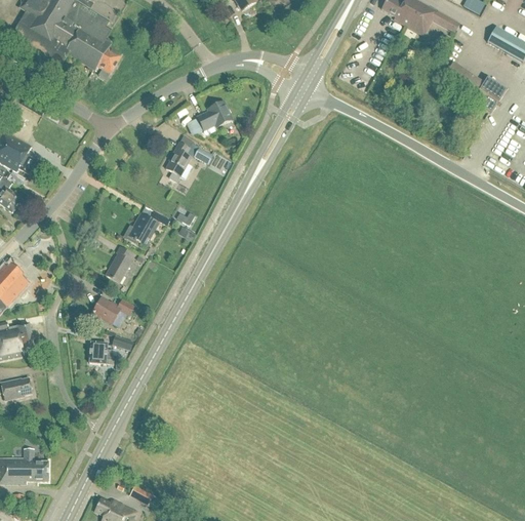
[(27,8),(10,35),(61,65),(68,52),(94,69),(97,65),(102,68),(98,74),(106,78),(109,72),(110,73),(121,53),(109,46),(110,42),(104,39),(111,28),(96,19),(97,16),(87,10),(87,8),(77,2),(78,0),(23,0),(21,4),(27,8)]
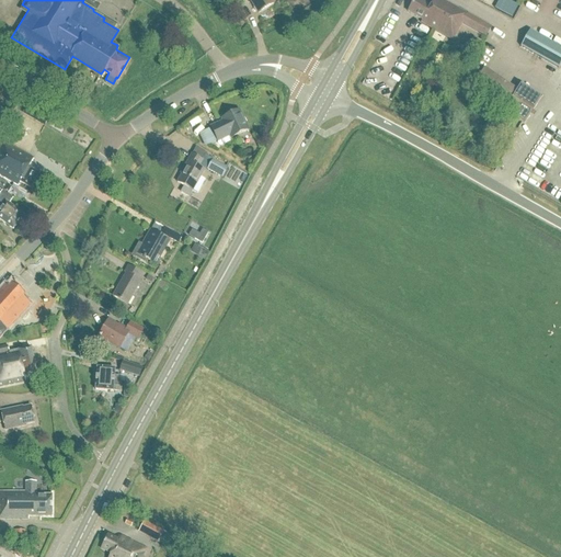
[(251,0),(258,10),(273,0),(251,0)]
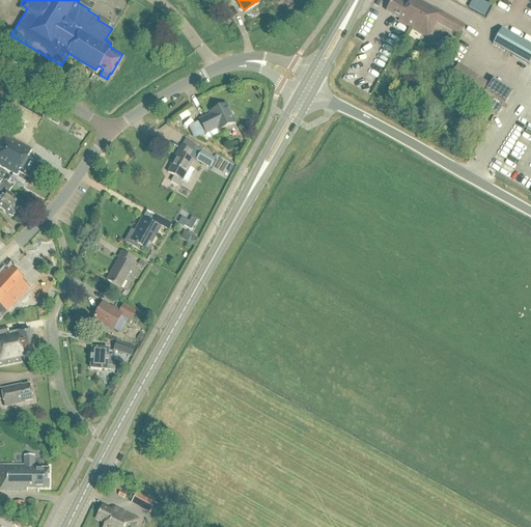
[(397,19),(427,35),(437,19),(459,32),(465,23),(422,0),(409,0),(408,3),(401,0),(390,0),(385,8),(399,17),(397,19)]
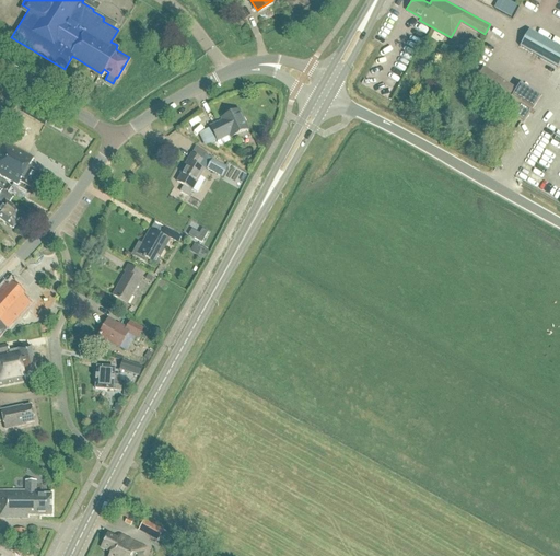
[(497,0),(494,4),(511,13),(516,2),(512,0),(497,0)]
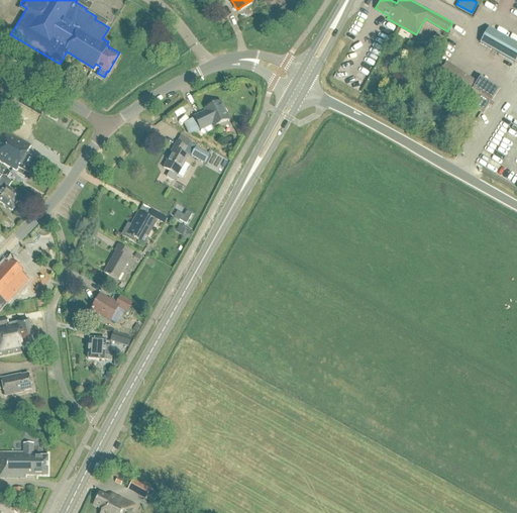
[(490,0),(488,6),(492,8),(496,0),(490,0)]
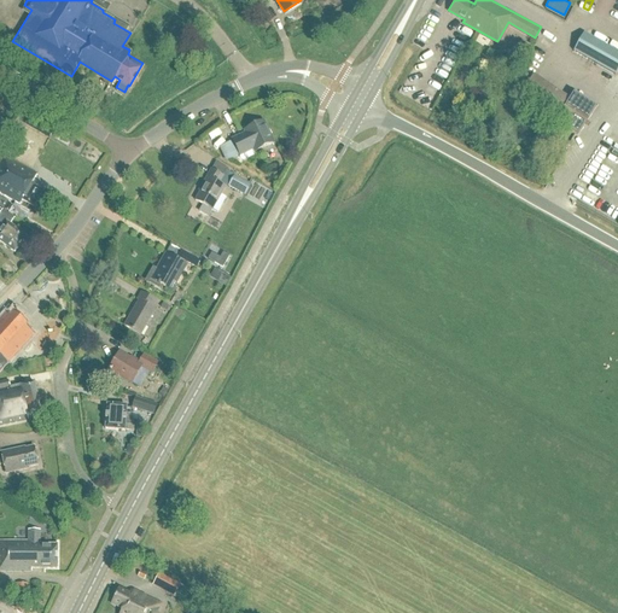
[(180,25),(173,21),(169,25),(176,30),(180,25)]
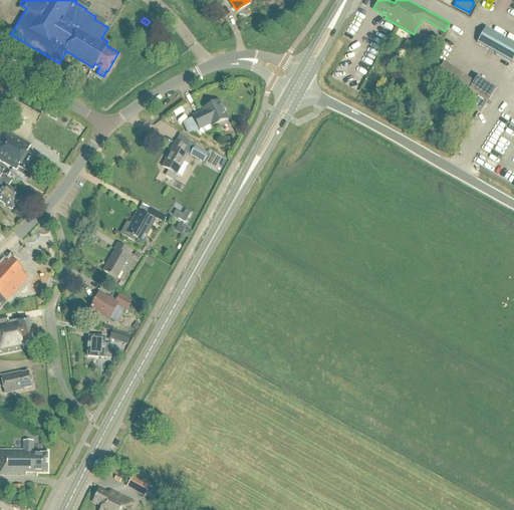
[(513,54),(513,41),(485,25),(477,40),(511,60),(513,54)]
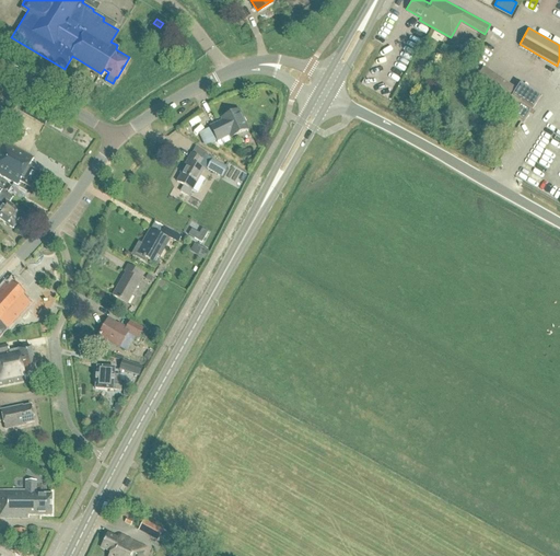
[(395,45),(391,53),(396,56),(400,48),(395,45)]
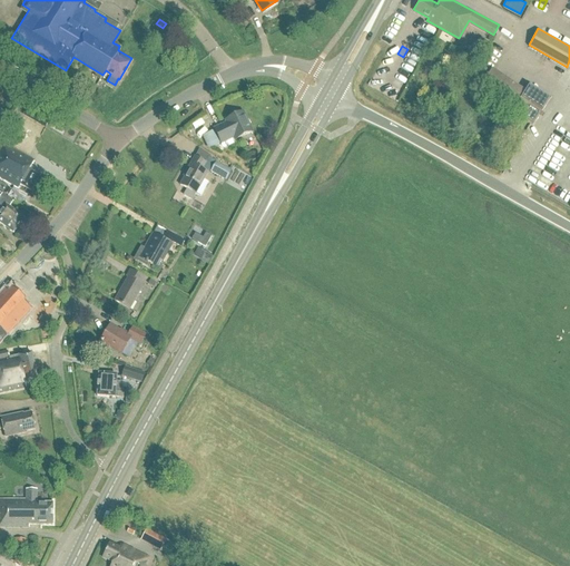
[(478,87),(521,115),(520,117),(531,124),(550,95),(540,88),(530,81),(526,88),(491,67),(491,68),(482,62),(470,81),(479,87),(478,87)]
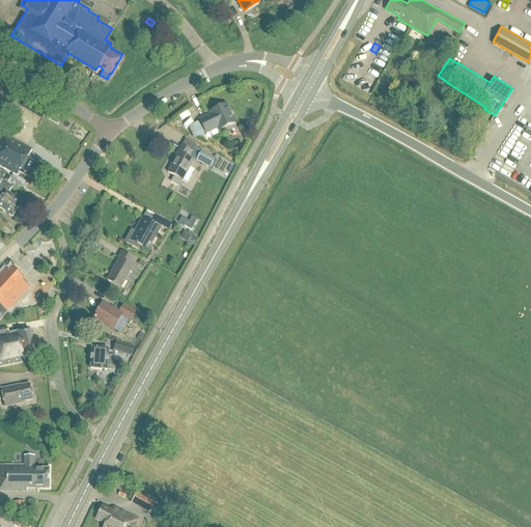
[(210,112),(198,117),(204,131),(217,126),(218,128),(233,119),(225,102),(208,110),(210,112)]
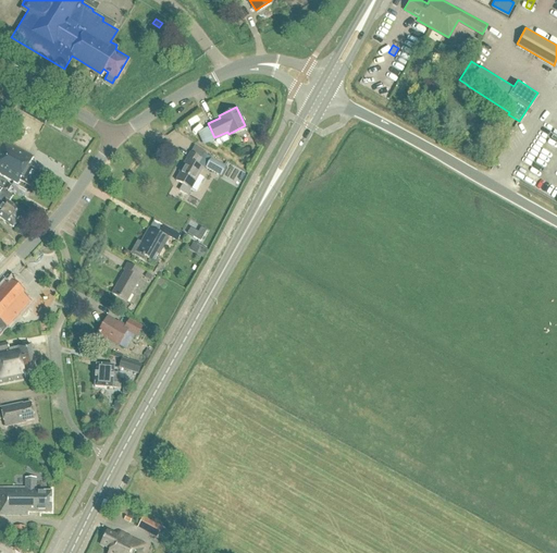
[(554,139),(556,134),(556,119),(547,135),(554,139)]
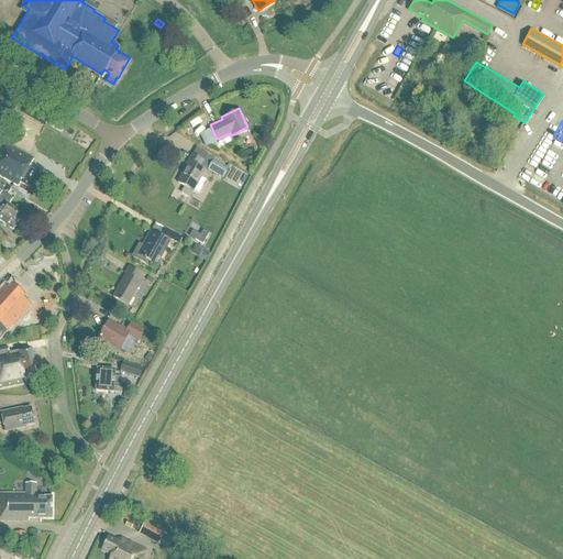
[(0,145),(0,173),(19,183),(20,181),(31,186),(39,171),(29,165),(33,156),(3,140),(0,145)]
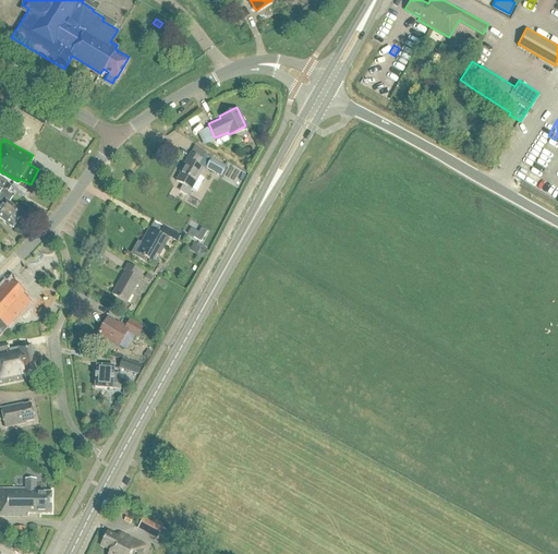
[(544,161),(552,143),(542,139),(529,170),(544,177),(549,166),(557,169),(557,166),(557,154),(554,153),(549,164),(544,161)]
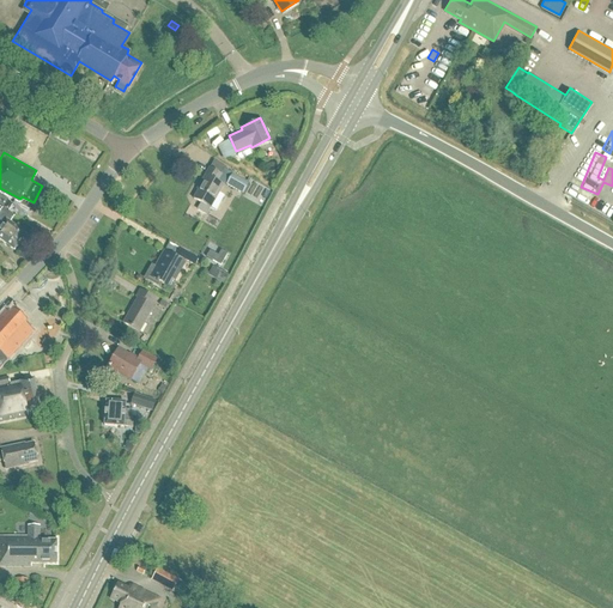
[(210,205),(210,204),(216,207),(224,193),(218,189),(223,182),(224,183),(225,182),(226,182),(243,192),(249,181),(232,171),(224,166),(220,172),(208,165),(199,181),(200,182),(193,195),(200,200),(196,206),(205,211),(208,205),(210,205)]
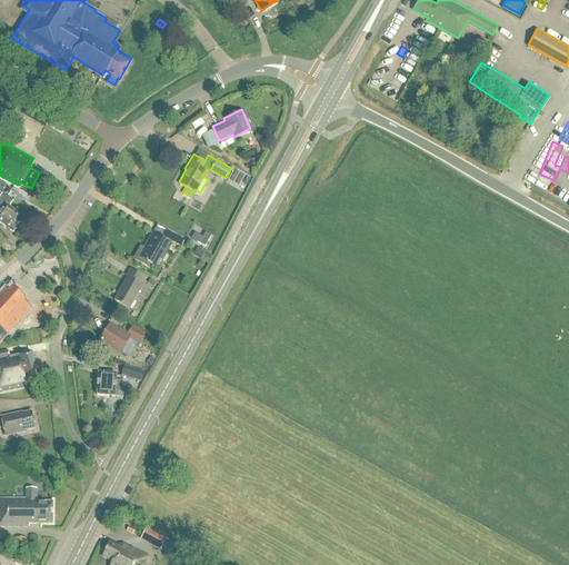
[(0,220),(13,230),(23,215),(9,205),(13,198),(1,190),(0,191),(0,220)]
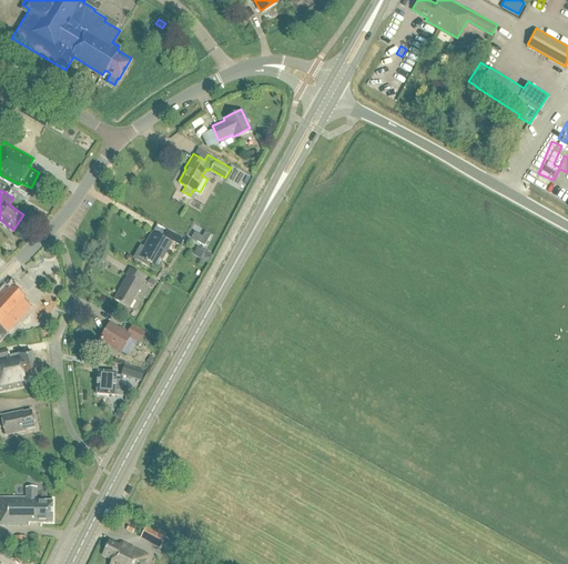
[(201,214),(210,222),(214,218),(205,210),(201,214)]
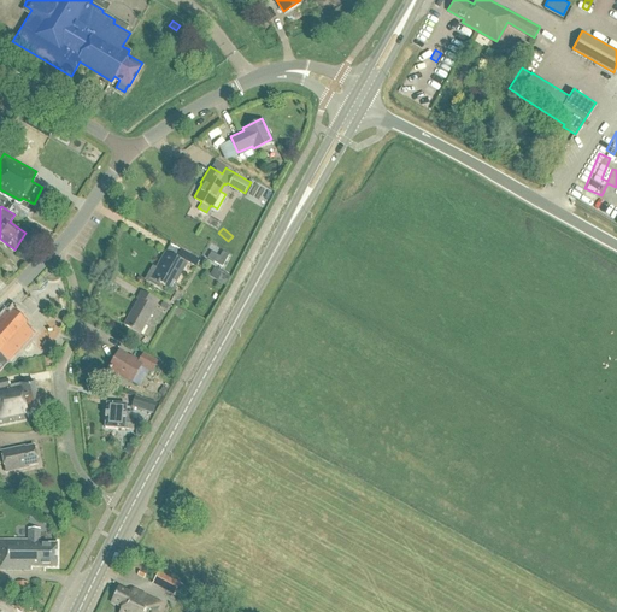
[(200,257),(180,246),(176,254),(195,265),(200,257)]
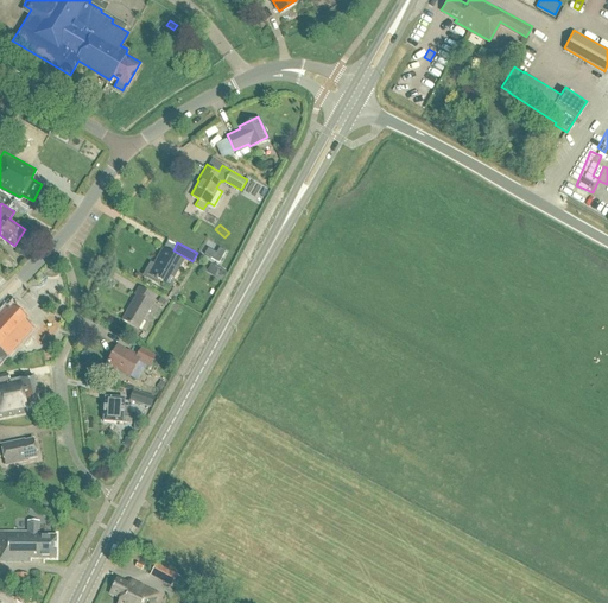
[(157,277),(164,280),(168,273),(172,275),(182,258),(162,246),(152,262),(150,261),(143,273),(153,279),(156,277),(157,277)]
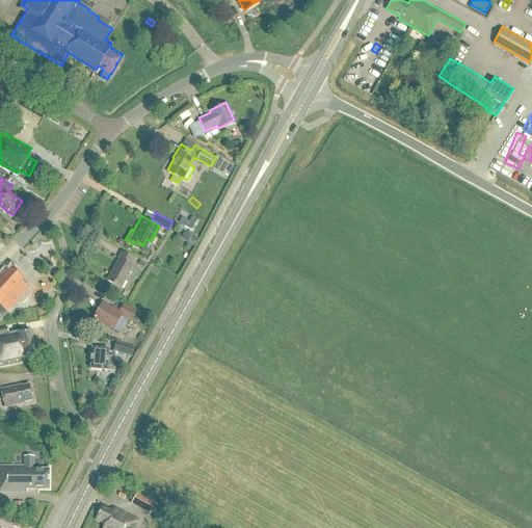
[(192,233),(204,239),(208,232),(195,226),(192,233)]
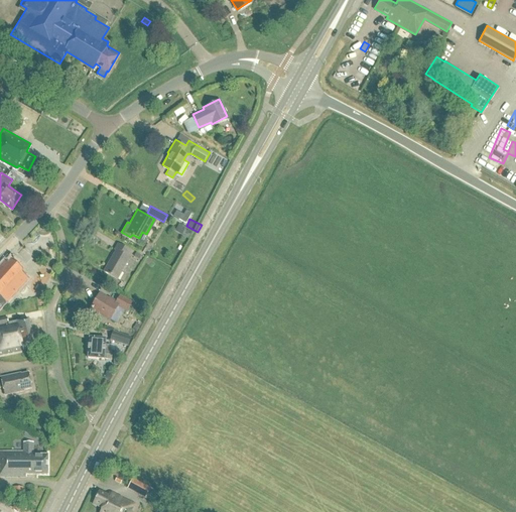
[(116,248),(103,269),(117,277),(129,256),(127,255),(130,249),(118,241),(114,248),(116,248)]
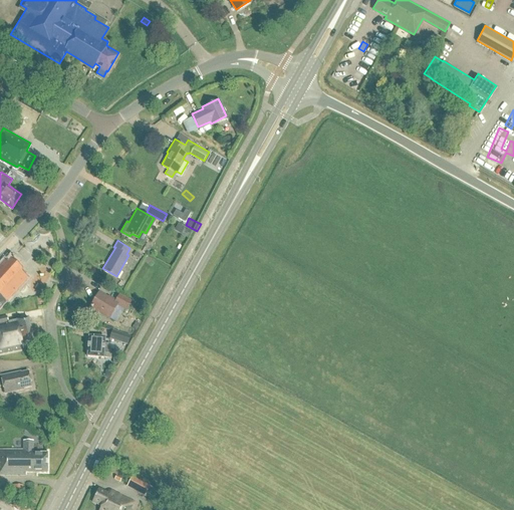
[(31,241),(25,248),(31,255),(38,249),(31,241)]
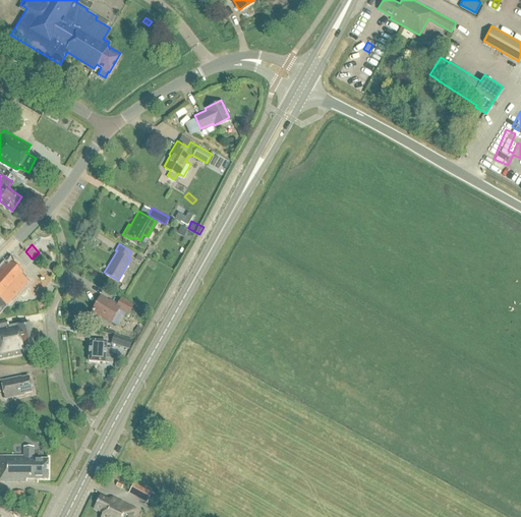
[(0,309),(6,302),(26,279),(19,272),(20,271),(10,261),(6,265),(3,262),(0,265),(0,309)]
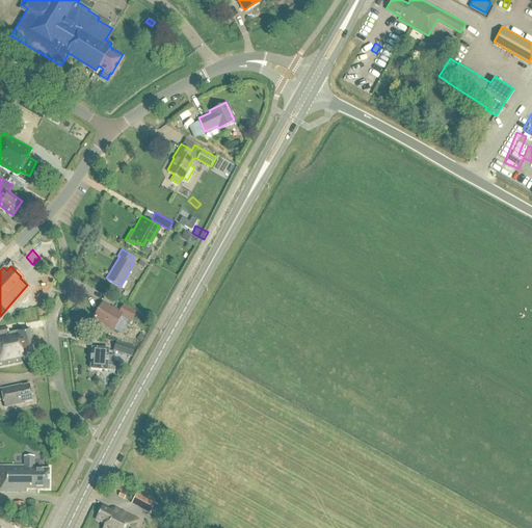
[(44,302),(50,309),(56,302),(50,296),(44,302)]
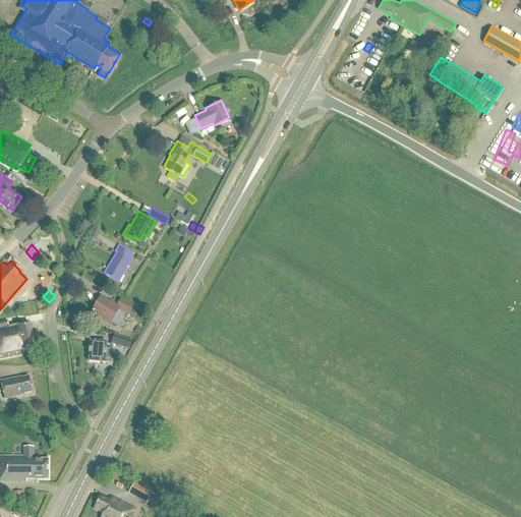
[(91,308),(92,308),(90,311),(97,316),(99,312),(109,320),(117,306),(126,311),(131,303),(120,297),(116,302),(118,303),(117,305),(100,294),(91,308)]
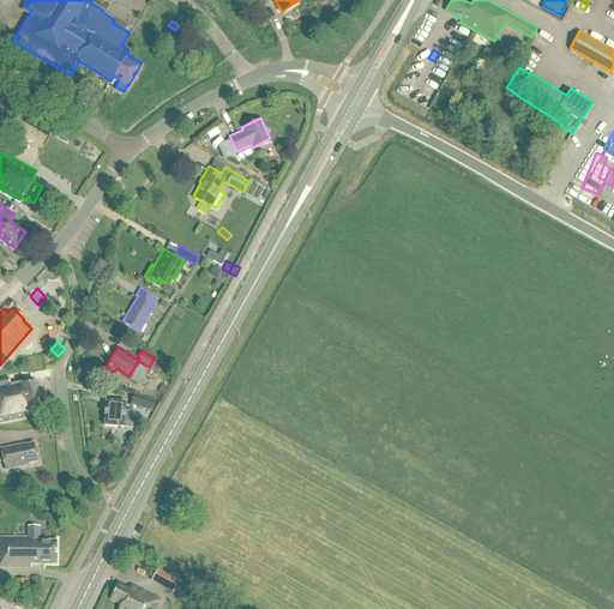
[(0,418),(26,414),(25,410),(40,406),(34,377),(10,381),(7,374),(0,375),(0,418)]
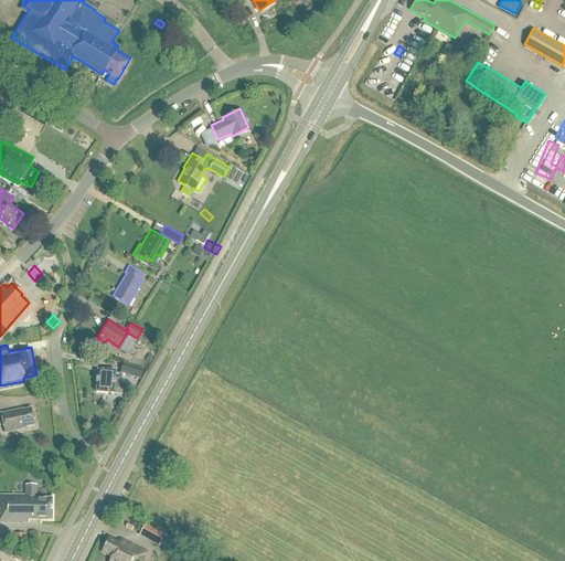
[(120,371),(140,377),(142,367),(124,360),(120,371)]
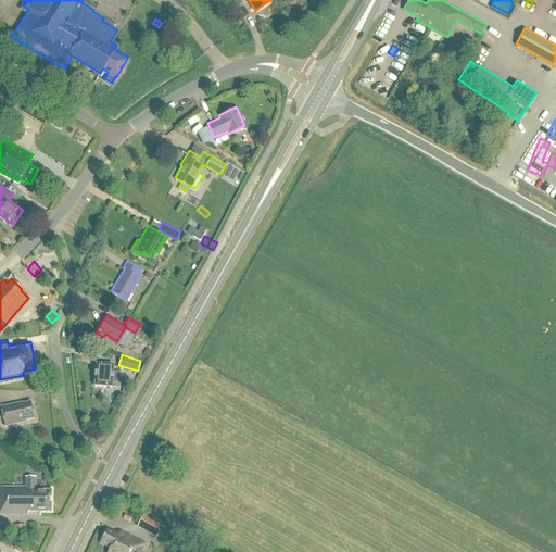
[(113,363),(96,361),(93,383),(119,385),(121,375),(117,375),(117,369),(112,369),(113,363)]
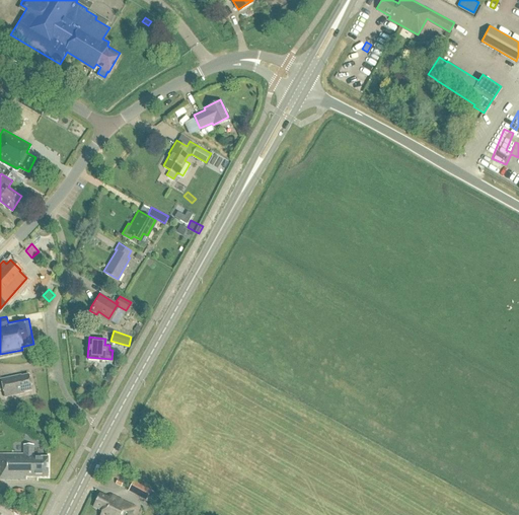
[(0,376),(0,387),(2,387),(3,394),(22,390),(22,389),(30,388),(27,372),(18,374),(19,374),(15,375),(14,374),(0,376)]
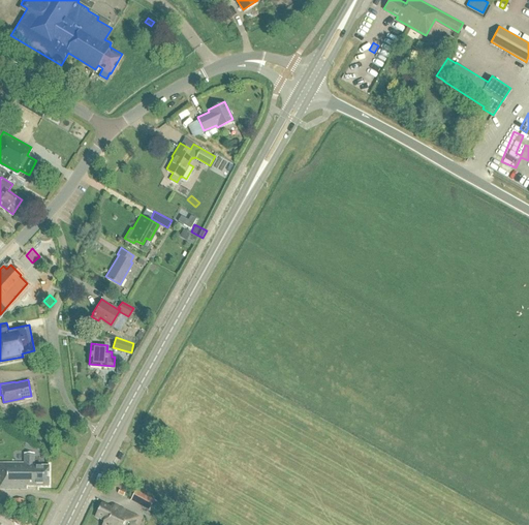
[(0,486),(26,487),(26,484),(48,484),(48,464),(47,464),(47,461),(32,461),(32,453),(26,453),(26,461),(0,460),(0,486)]
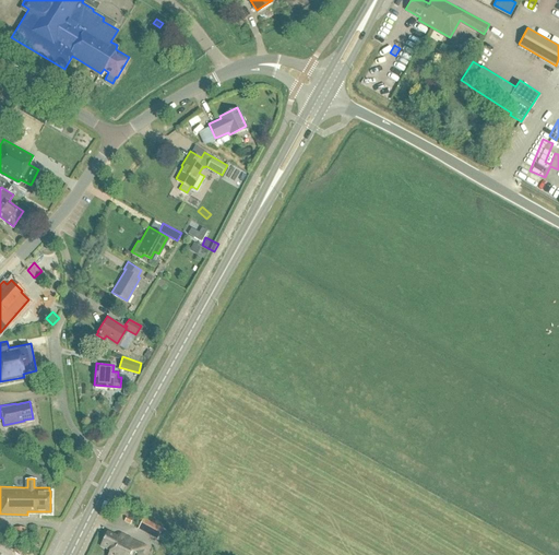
[(144,516),(142,519),(138,527),(157,539),(158,535),(164,539),(168,530),(144,516)]
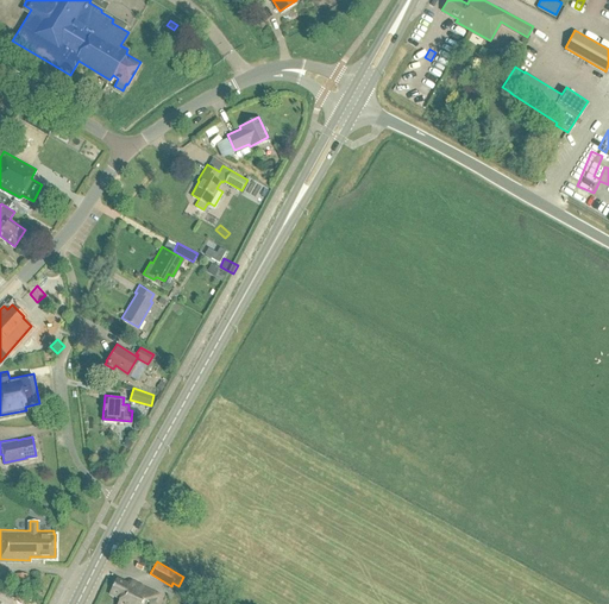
[(152,603),(158,593),(130,578),(127,583),(117,577),(108,592),(119,598),(115,603),(152,603)]
